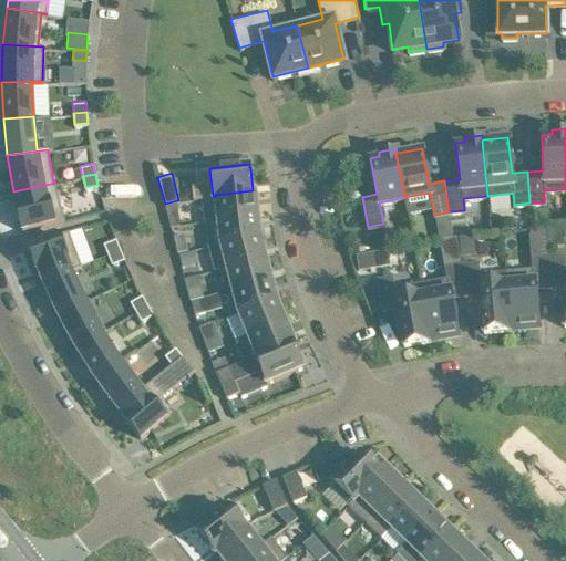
[(55,183),(13,191),(17,205),(16,205),(22,229),(64,218),(55,183)]
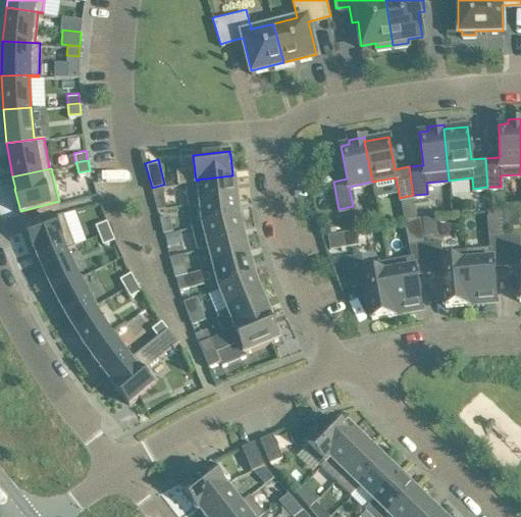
[(198,181),(196,181),(183,183),(185,203),(200,201),(237,196),(233,174),(232,175),(198,179),(198,181)]
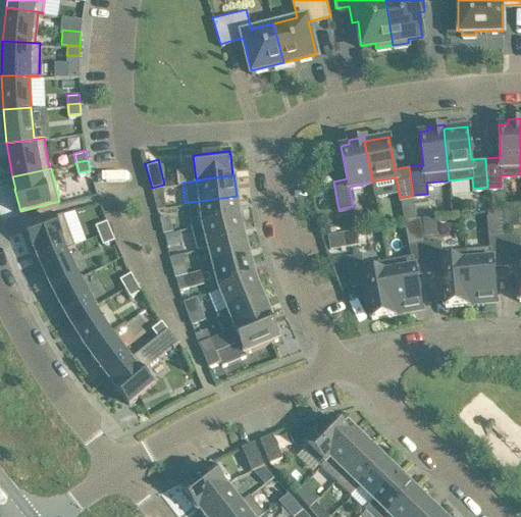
[(163,185),(152,188),(157,206),(165,205),(163,185)]
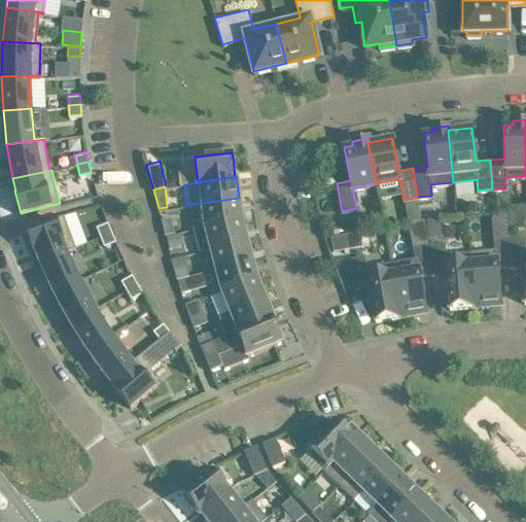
[(241,218),(239,198),(202,203),(205,224),(241,218)]
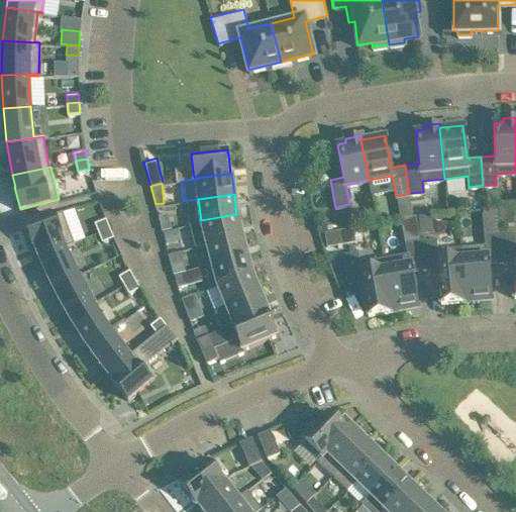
[(33,243),(38,256),(64,245),(74,241),(62,209),(25,223),(32,243),(33,243)]
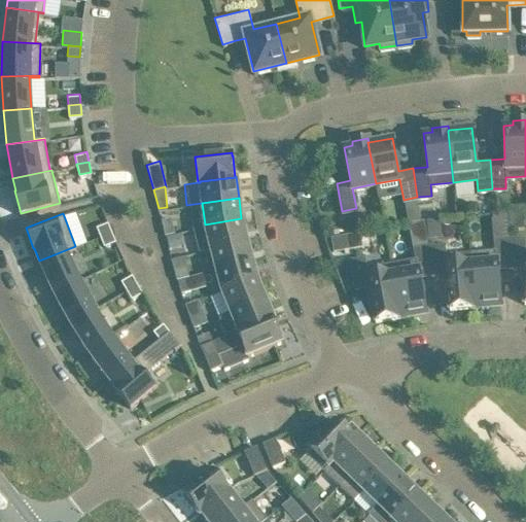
[(161,217),(164,232),(173,231),(170,215),(161,217)]
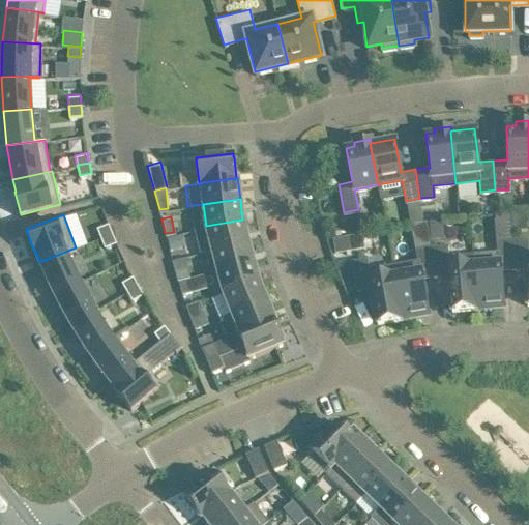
[(211,249),(247,239),(242,220),(206,226),(211,249)]
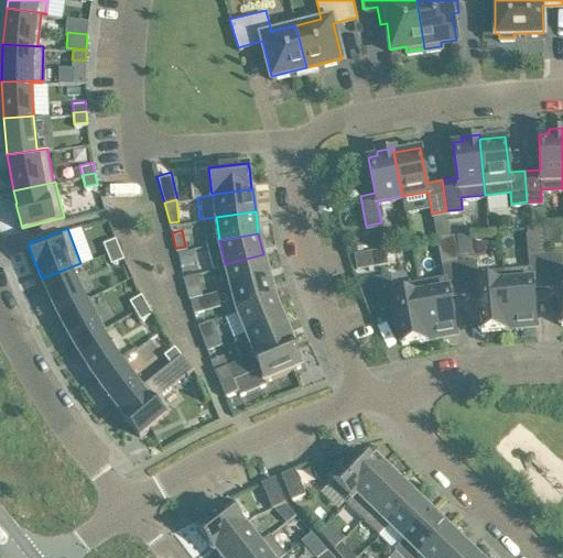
[(103,241),(106,251),(119,247),(115,236),(103,241)]
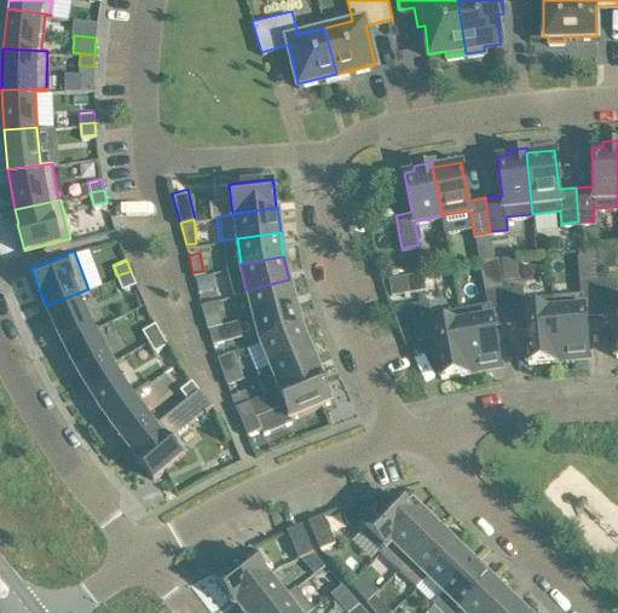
[(131,271),(116,276),(121,287),(134,282),(131,271)]
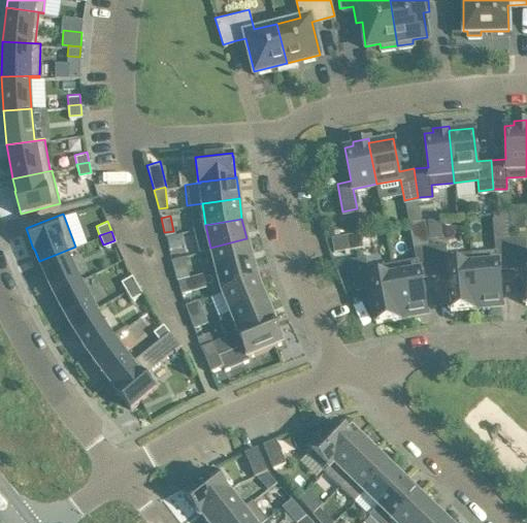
[(174,232),(165,233),(168,246),(176,244),(174,232)]
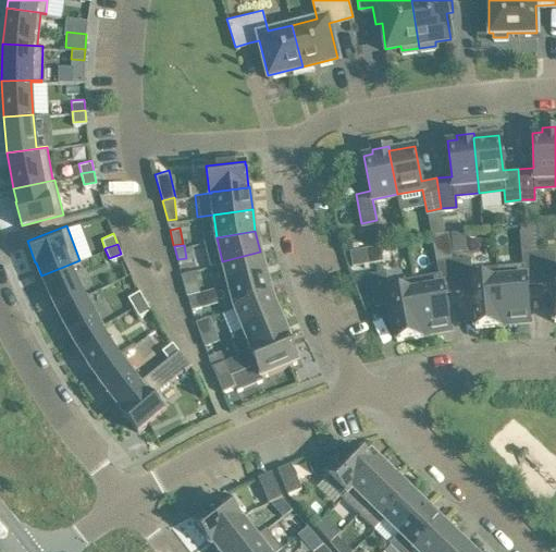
[(365,246),(349,249),(353,265),(368,261),(365,246)]
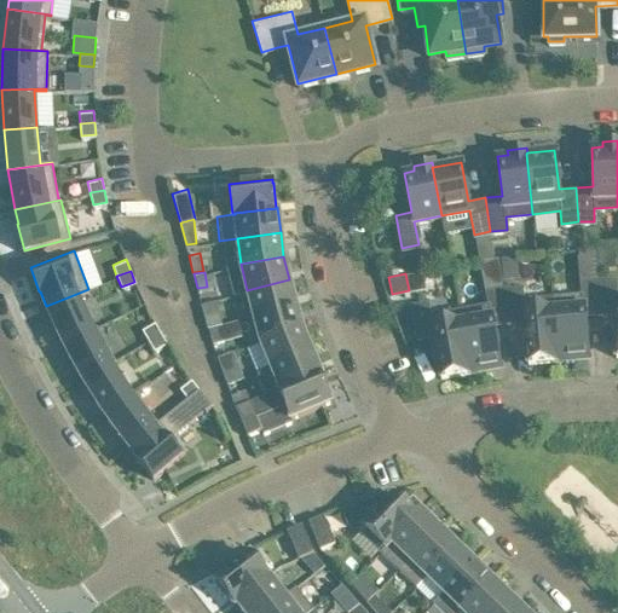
[(581,279),(583,305),(554,307),(553,307),(558,358),(559,358),(559,357),(588,353),(584,313),(600,312),(599,278),(581,279)]
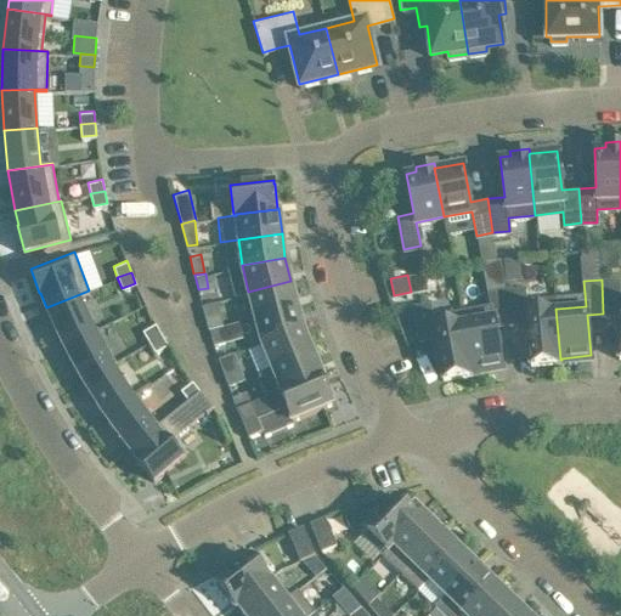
[(602,280),(603,314),(619,314),(619,356),(620,355),(620,301),(619,303),(619,280),(602,280)]
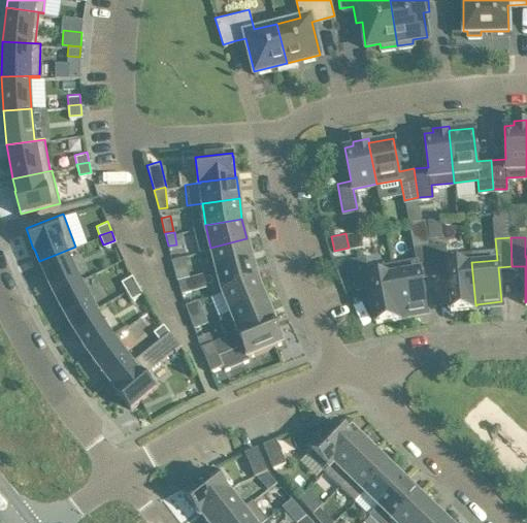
[(252,259),(250,250),(246,238),(210,248),(217,268),(252,259)]
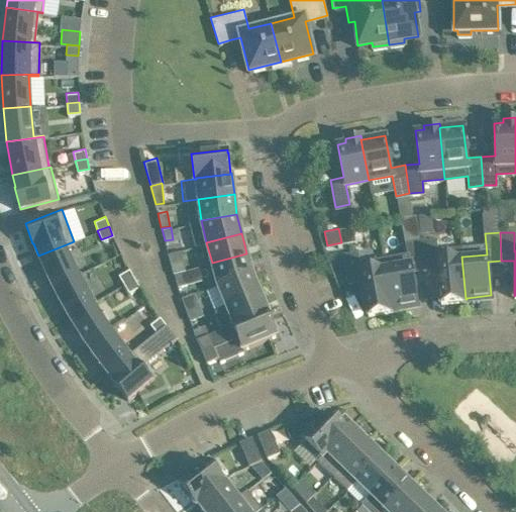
[(420,239),(424,268),(437,267),(440,301),(466,299),(461,257),(462,257),(461,245),(436,247),(435,238),(420,239)]
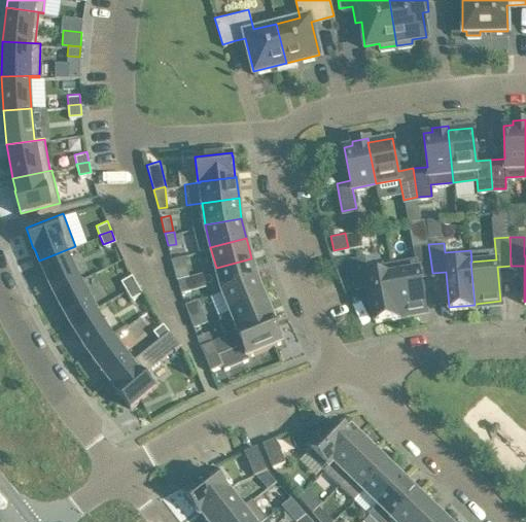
[(428,244),(414,247),(415,256),(390,261),(400,315),(401,314),(400,313),(425,309),(419,275),(432,273),(428,244)]
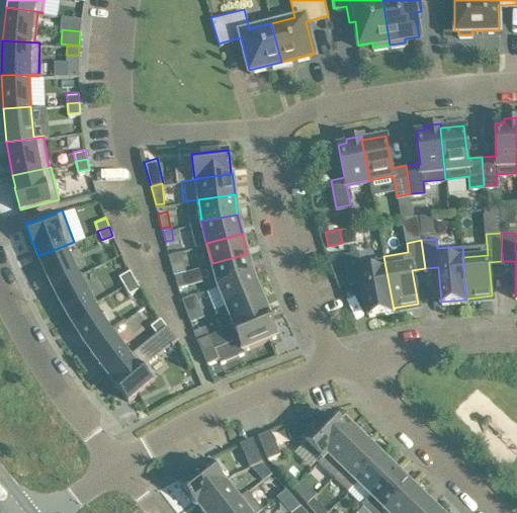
[(64,246),(38,256),(52,285),(76,273),(64,246)]
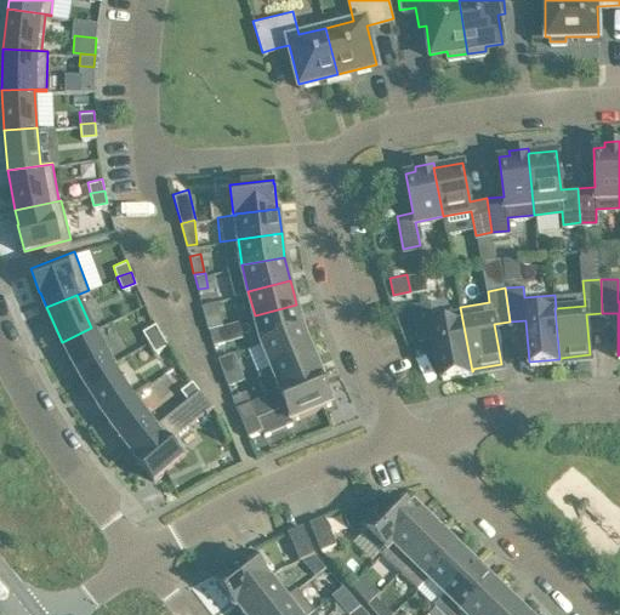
[(413,305),(419,337),(434,335),(442,376),(472,371),(460,307),(431,313),(428,302),(413,305)]
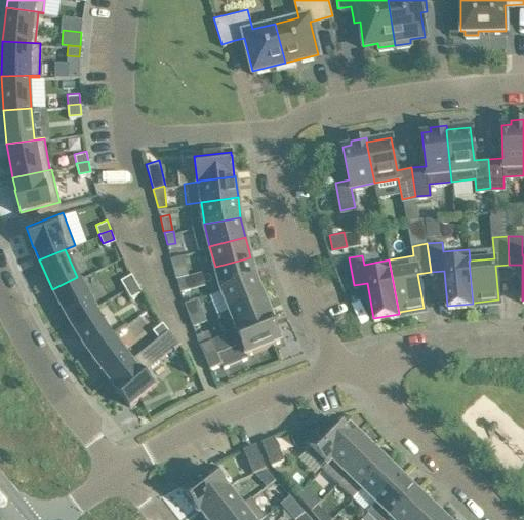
[(220,288),(255,277),(250,257),(215,267),(220,288)]
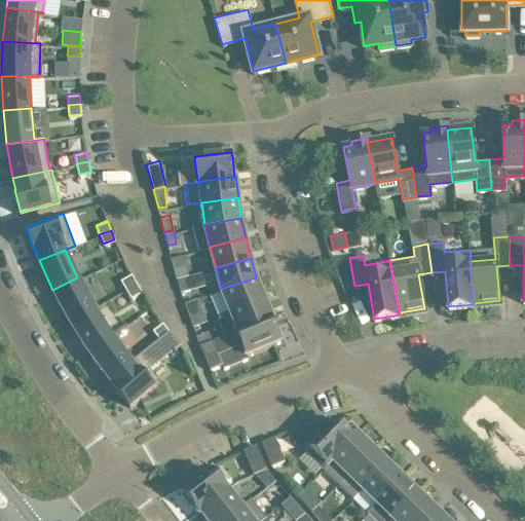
[(186,268),(174,272),(176,277),(177,276),(188,273),(186,268)]
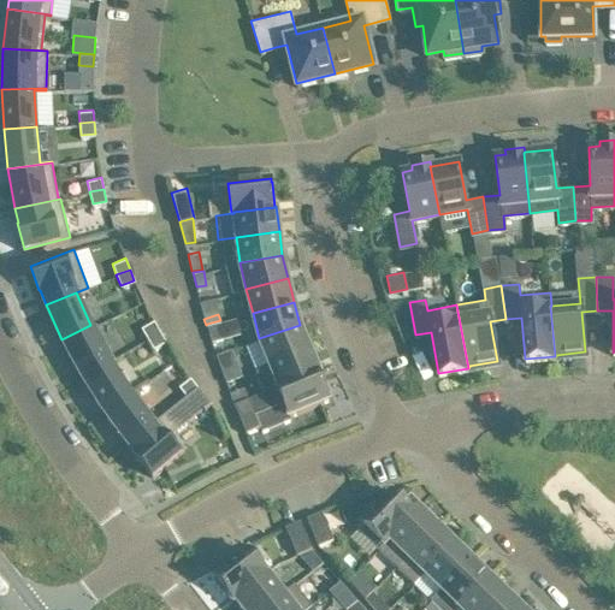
[(141,326),(147,337),(159,330),(153,319),(141,326)]
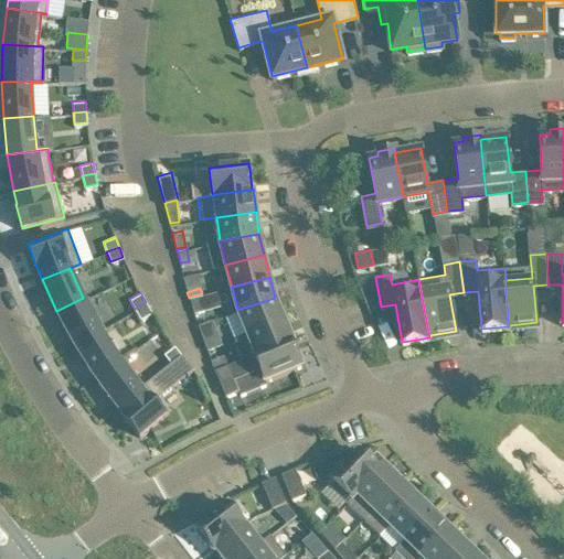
[(83,298),(56,311),(57,312),(75,345),(100,330),(105,328),(87,296),(83,298)]
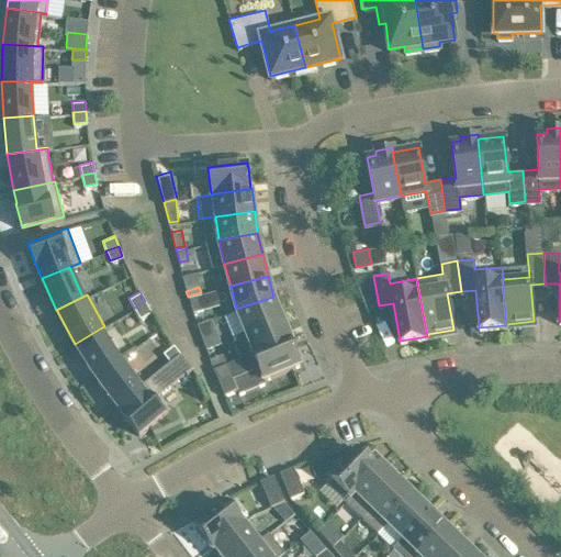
[(282,316),(273,297),(236,309),(246,332),(282,316)]
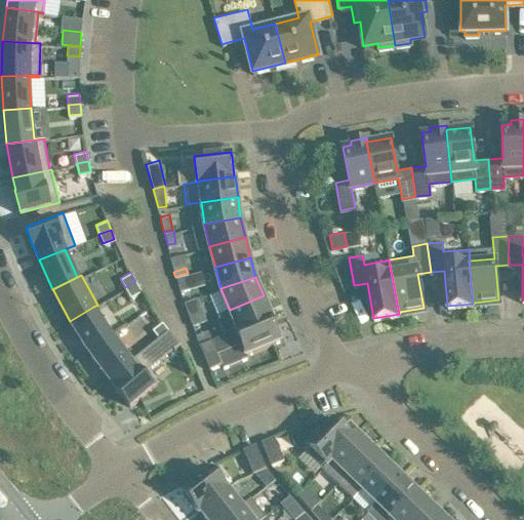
[(135,281),(125,287),(130,296),(140,289),(135,281)]
